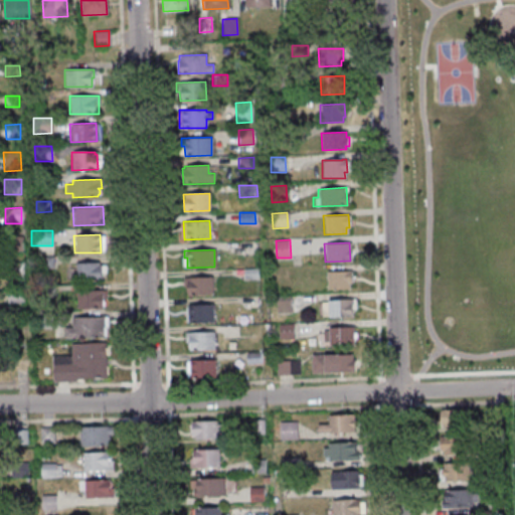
[(52,256),(52,268),(37,268),(36,258),(52,256)]
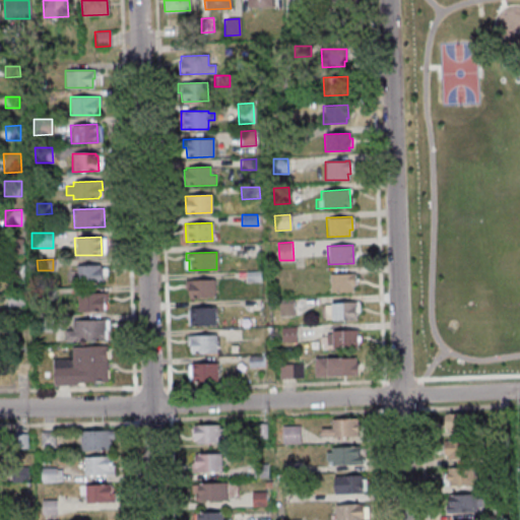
[(8,265),(8,281),(23,281),(22,265),(8,265)]
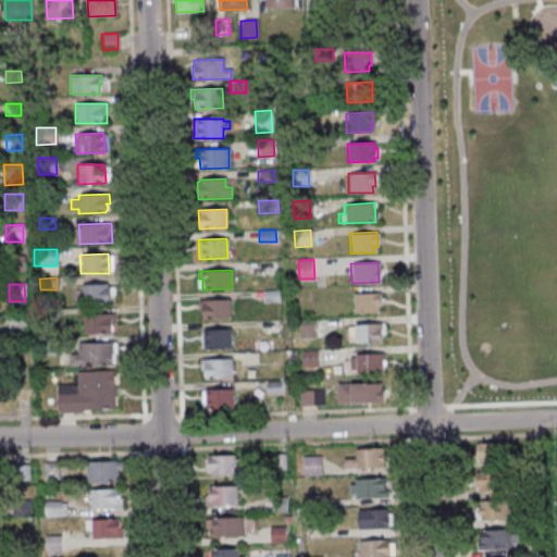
[(113,286),(106,286),(106,284),(81,284),(82,304),(109,304),(109,295),(113,295),(113,286)]
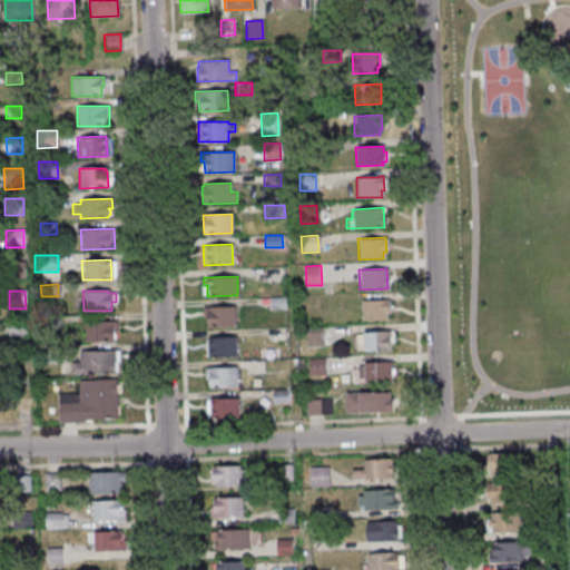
[(268,297),(268,308),(284,308),(284,297),(268,297)]
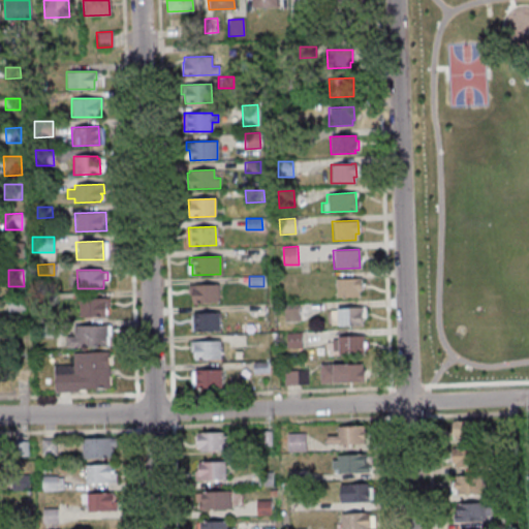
[(334,279),(360,278),(361,291),(358,291),(359,297),(335,298),(334,279)]
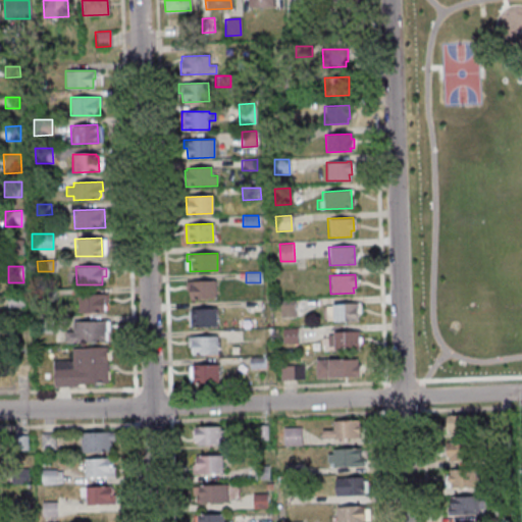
[(184,280),(214,280),(215,299),(189,299),(189,291),(184,291),(184,280)]
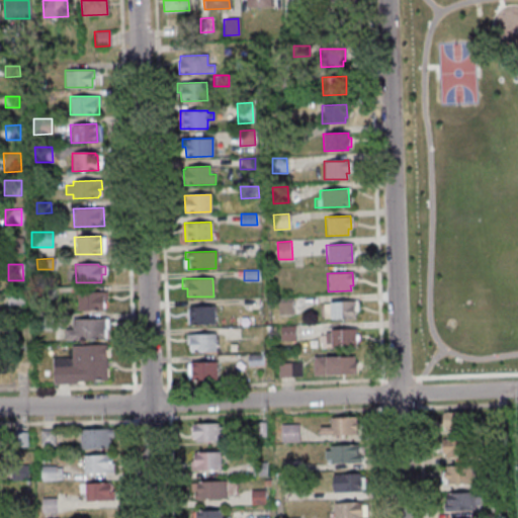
[(53,286),(53,295),(36,296),(36,286),(53,286)]
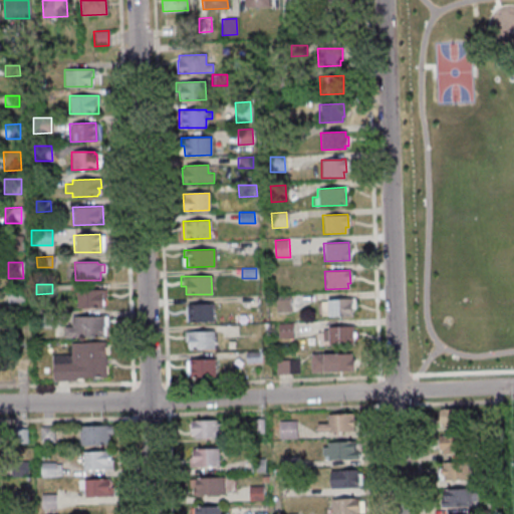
[(104,289),(105,298),(101,298),(102,300),(102,303),(101,305),(101,307),(76,308),(75,290),(104,289)]
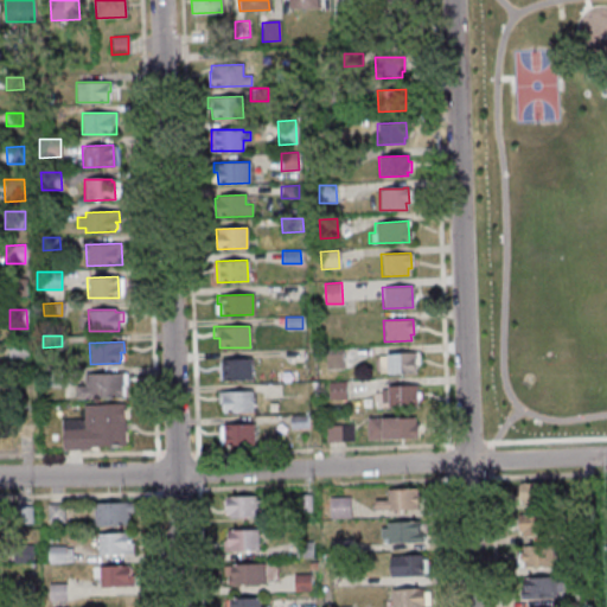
[(8,357),(7,344),(26,343),(26,357),(8,357)]
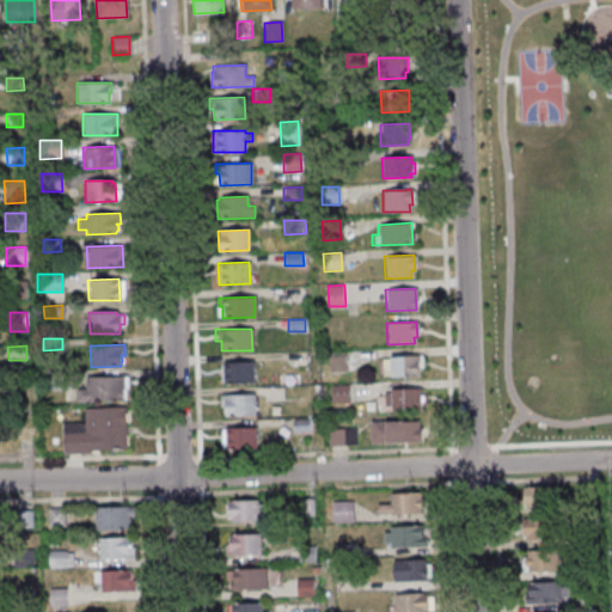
[(343,350),(344,372),(328,373),(326,352),(343,350)]
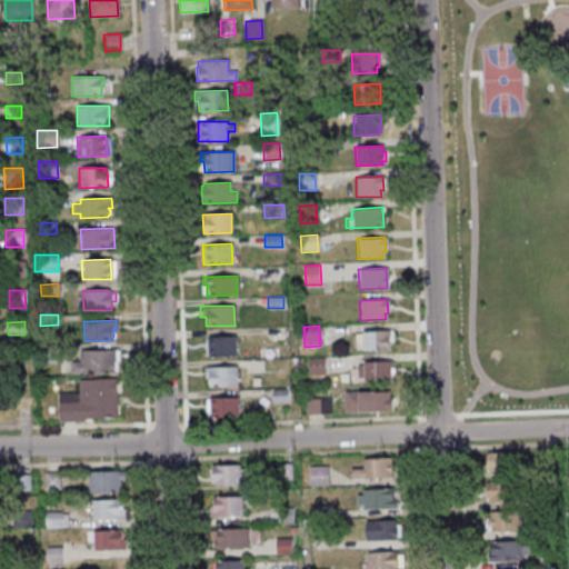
[(361,335),(355,335),(355,350),(361,350),(361,351),(389,350),(389,330),(371,330),(371,331),(361,331),(361,335)]
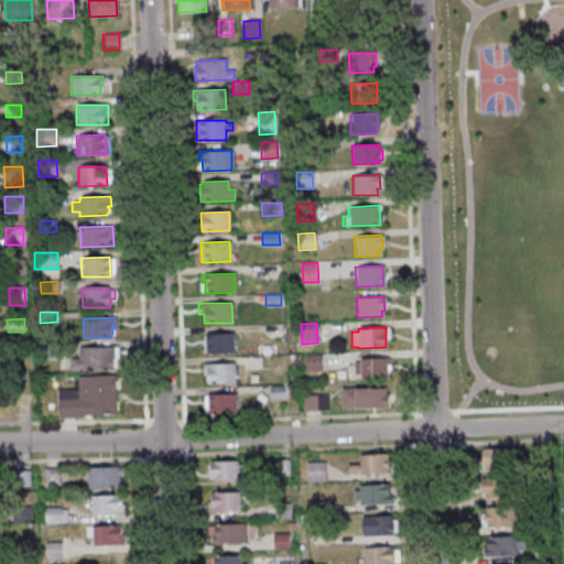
[(204,334),(204,354),(232,353),(232,333),(204,334)]
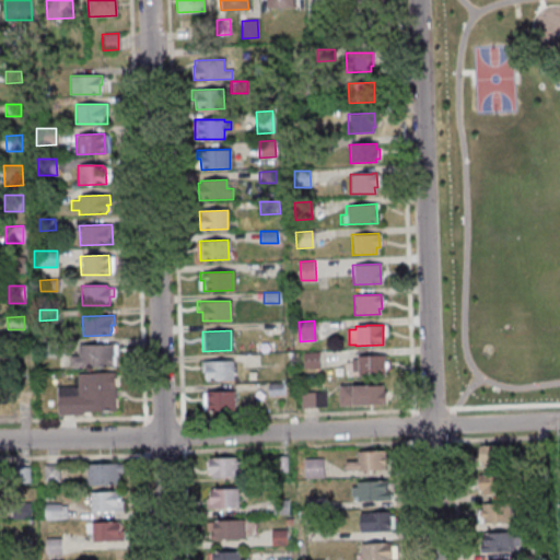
[(116,343),(116,356),(113,356),(113,368),(82,368),(82,369),(69,369),(69,356),(77,356),(77,345),(116,343)]
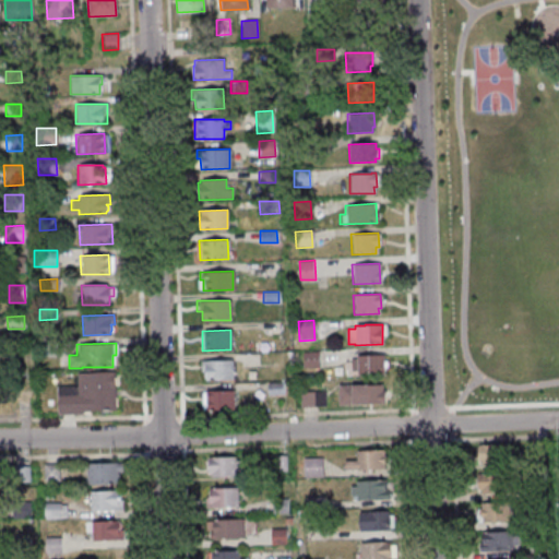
[(0,347),(0,358),(14,358),(14,347),(0,347)]
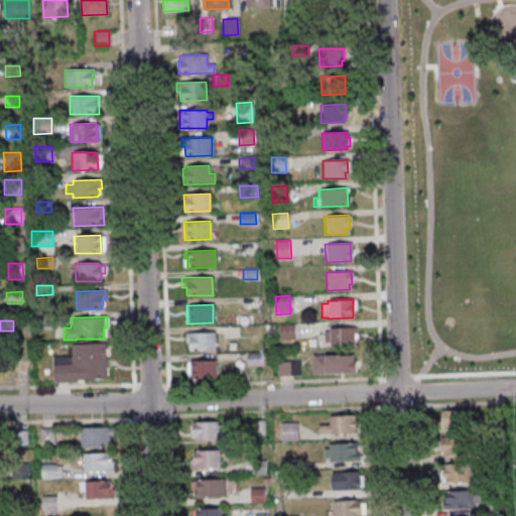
[(292,324),(293,339),(279,340),(278,325),(292,324)]
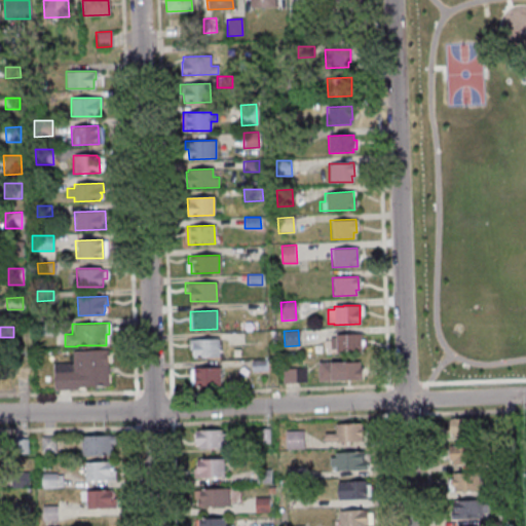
[(334,335),(334,338),(329,338),(329,349),(334,349),(335,353),(360,352),(360,340),(361,340),(360,334),(334,335)]
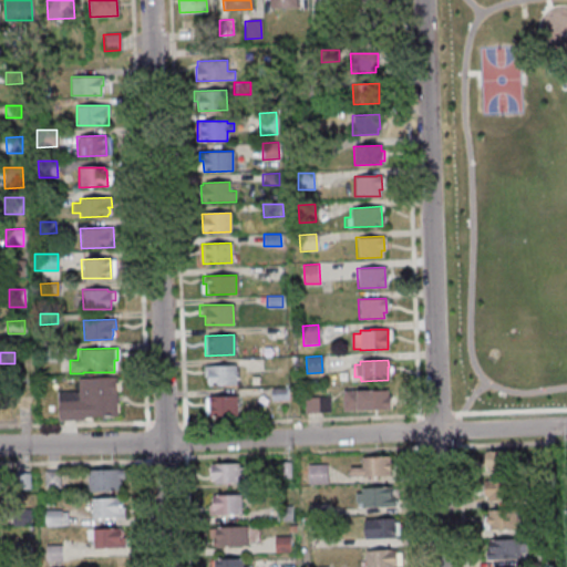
[(202,366),(203,377),(206,377),(205,379),(205,382),(207,384),(207,385),(235,384),(235,364),(202,366)]
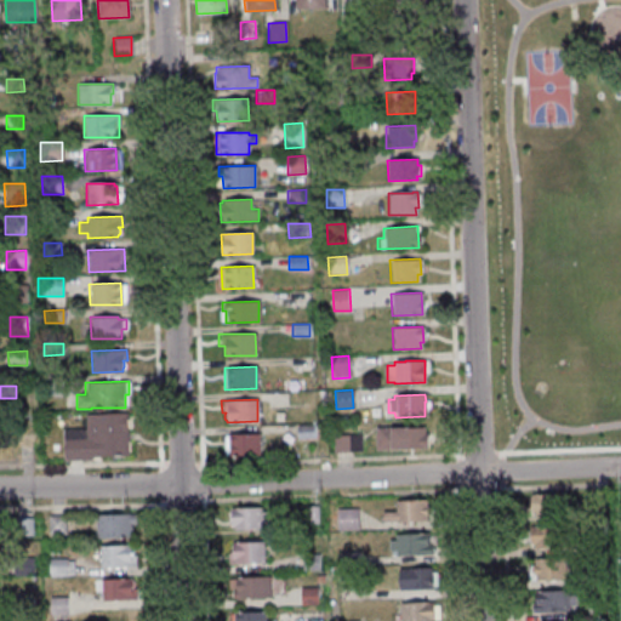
[(63,429),(63,460),(91,460),(91,457),(127,456),(126,412),(100,412),(100,414),(85,414),(85,429),(63,429)]
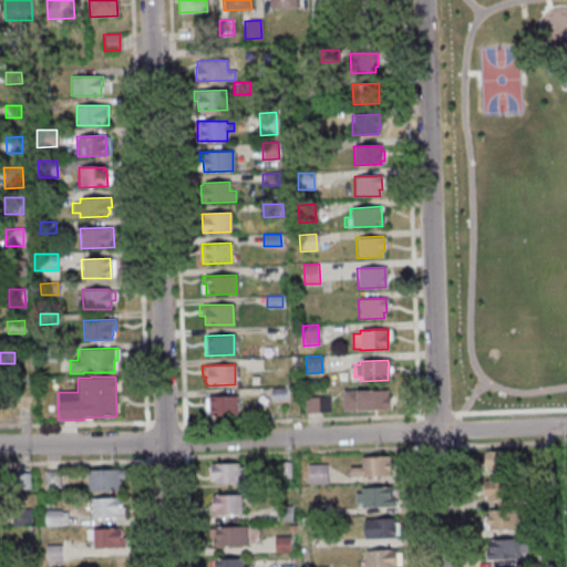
[(269,389),(270,401),(286,400),(286,388),(269,389)]
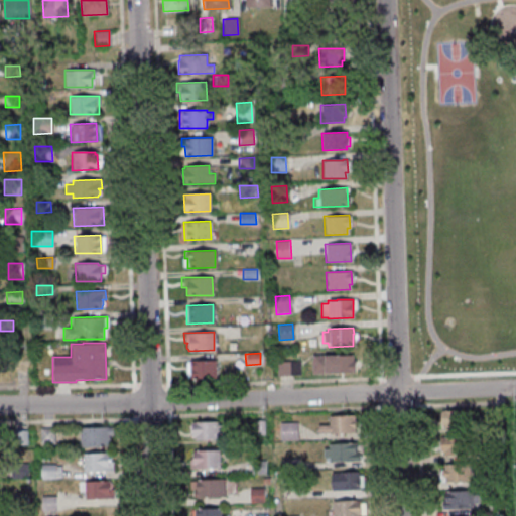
[(310,356),(351,354),(352,360),(354,360),(354,373),(311,375),(310,356)]
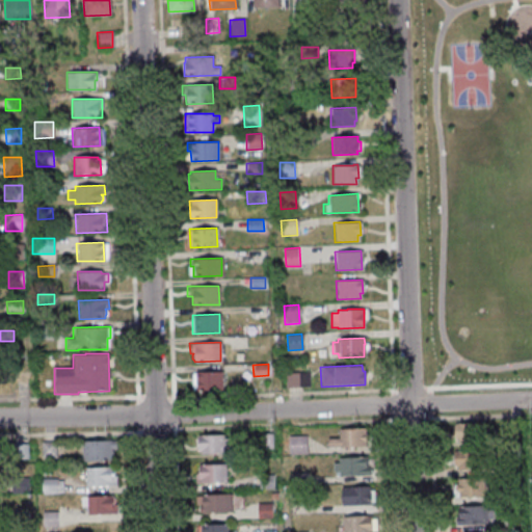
[(194,372),(194,391),(221,390),(221,371),(194,372)]
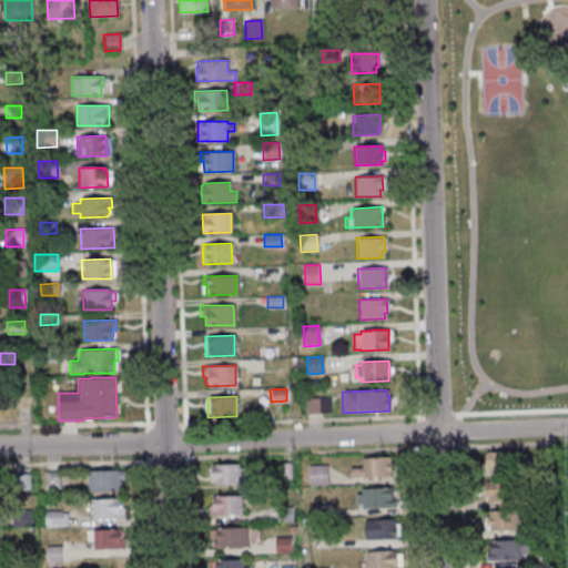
[(303,397),(303,414),(331,414),(330,397),(303,397)]
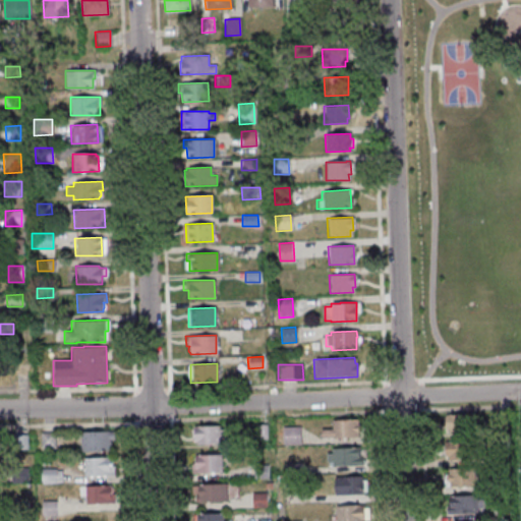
[(497,413),(497,427),(510,427),(510,412),(497,413)]
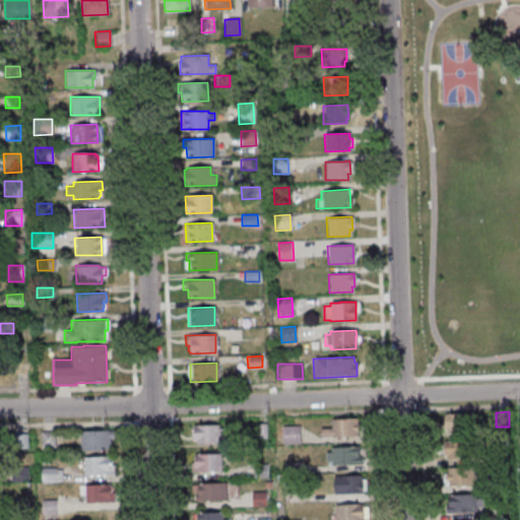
[(445,428),(444,414),(470,413),(470,420),(475,420),(476,430),(470,430),(470,432),(447,433),(447,428),(445,428)]
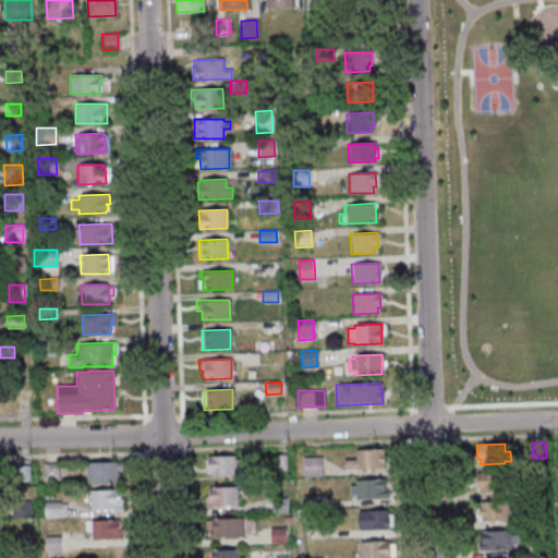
[(381,449),(383,455),(384,455),(386,457),(386,461),(384,463),(383,463),(383,468),(342,470),(342,460),(354,459),(353,450),(381,449)]
